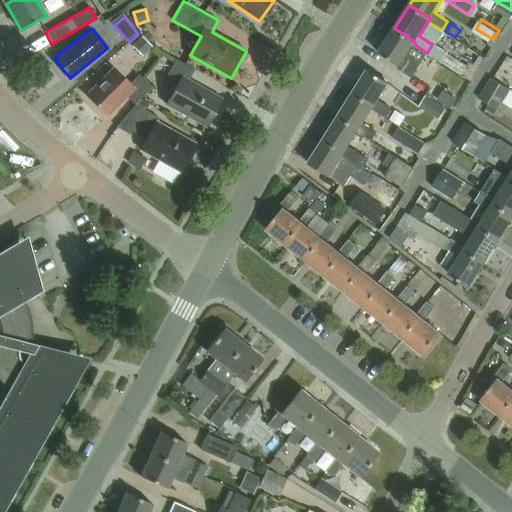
[(428,53),(427,53),(414,44),(415,42),(394,28),(379,53),(400,66),(398,68),(413,77),(419,68),(428,53)]
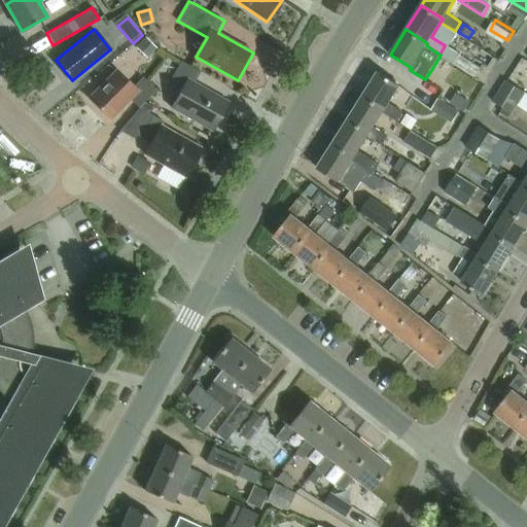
[(136,47),(146,58),(155,47),(145,38),(136,47)]
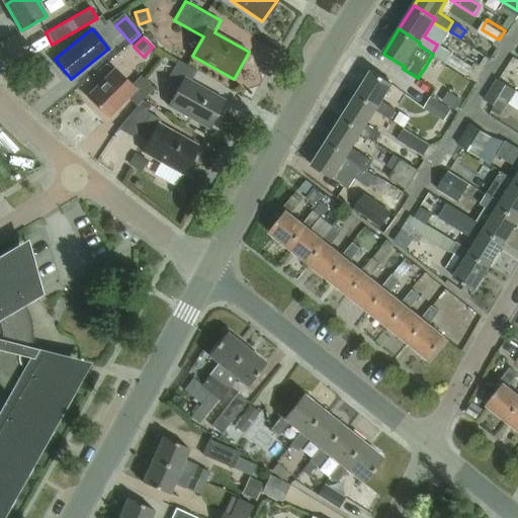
[(473,67),(454,55),(448,64),(466,76),(473,67)]
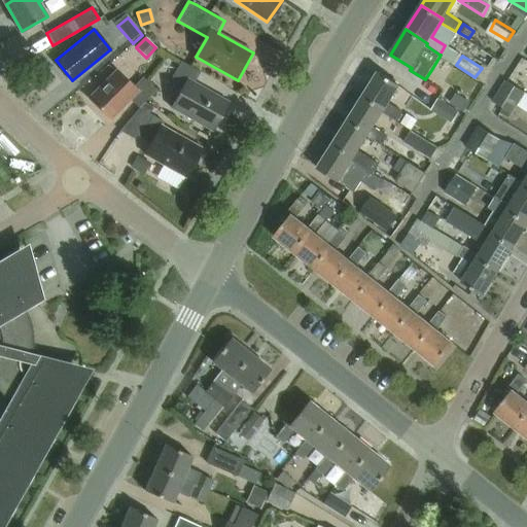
[(213,131),(229,102),(196,83),(202,72),(182,62),(174,77),(185,83),(172,107),(213,131)]
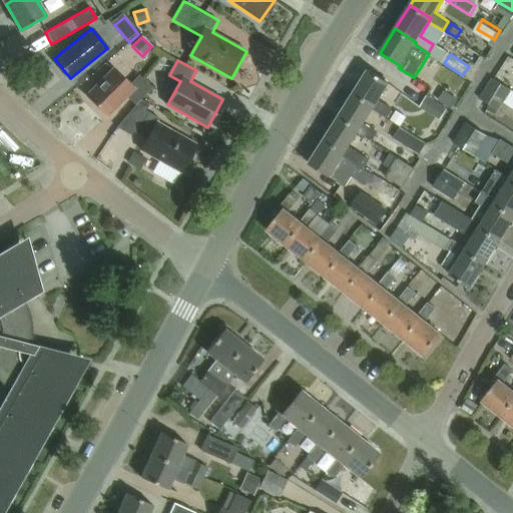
[(135,103),(152,87),(140,75),(130,85),(113,68),(86,95),(106,115),(127,95),(135,103)]
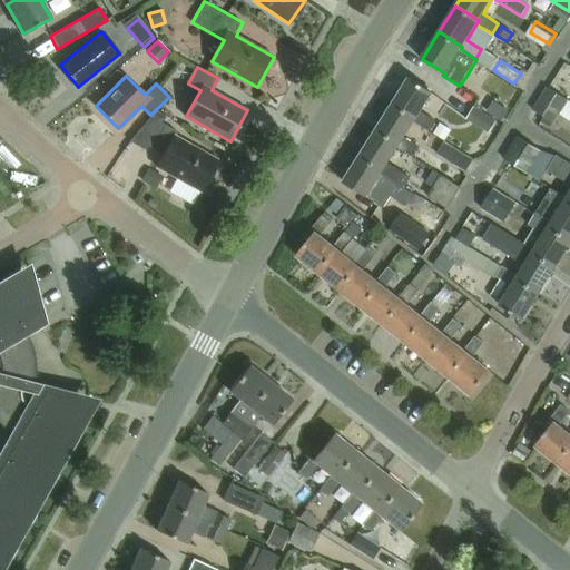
[(430,130),(435,120),(421,111),(434,92),(410,77),(393,104),(418,118),(415,121),(430,130)]
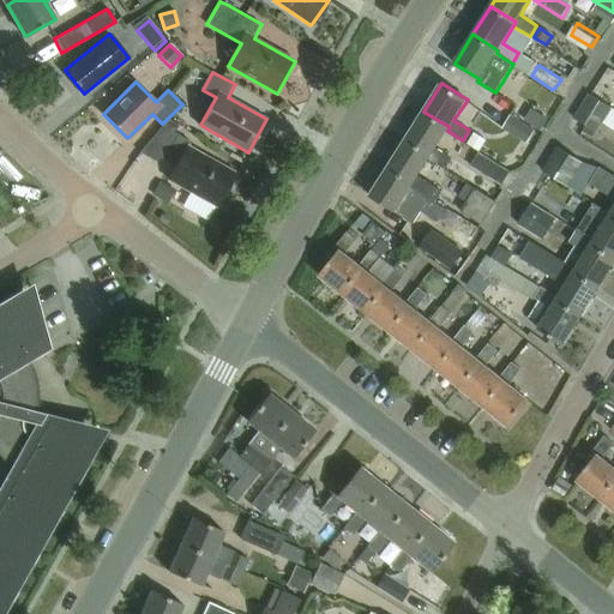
[(594,138),(613,108),(593,96),(589,94),(575,118),(587,125),(583,132),(594,138)]
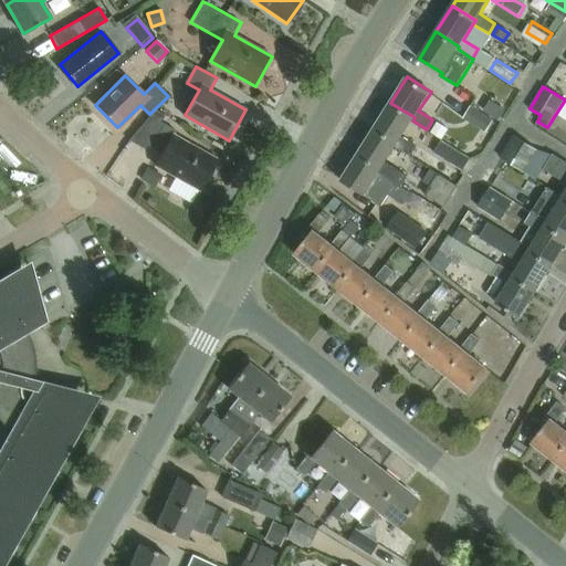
[(401,137),(412,121),(415,117),(390,103),(374,128),(398,144),(396,146),(411,156),(417,147),(401,137)]
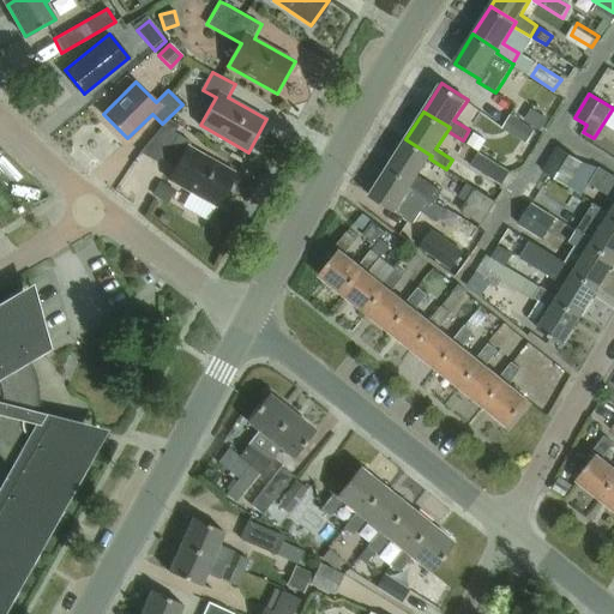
[(501,126),(525,140),(533,128),(510,113),(501,126)]
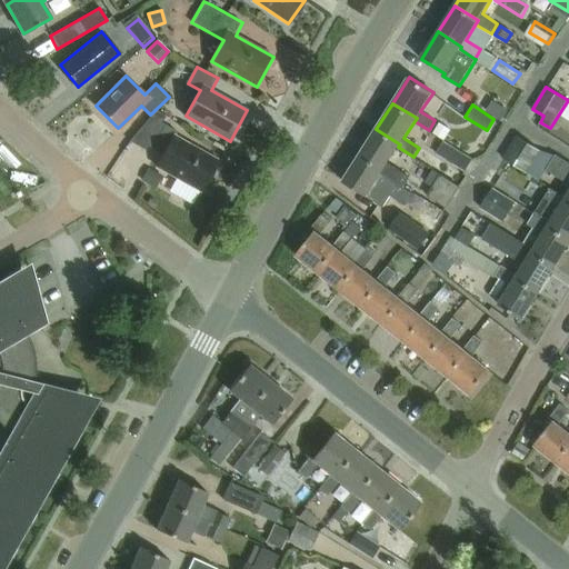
[(200,191),(218,160),(176,136),(178,131),(162,122),(149,146),(162,155),(156,166),(200,191)]
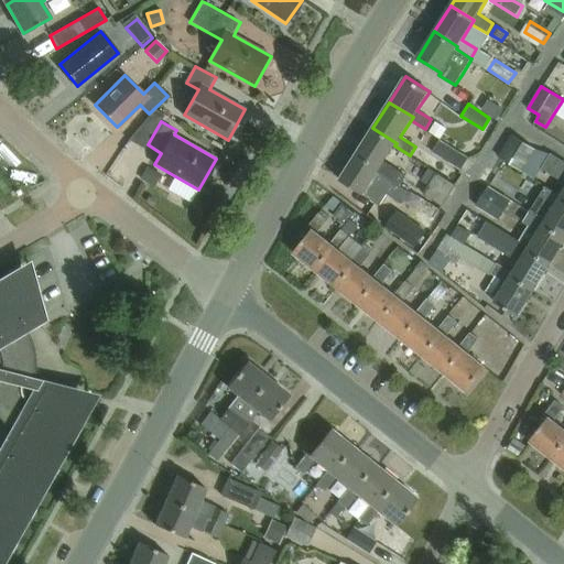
[(384,162),(394,145),(397,143),(372,128),(356,153),(381,169),(378,172),(400,185),(405,175),(384,162)]
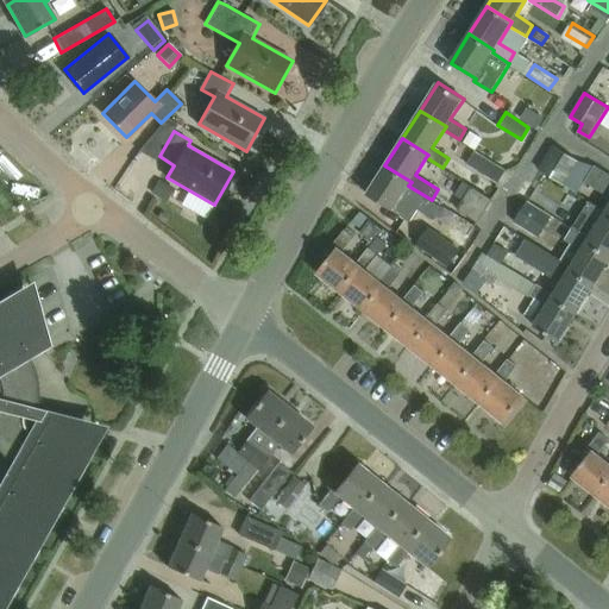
[(550,145),(535,169),(560,184),(576,161),(550,145)]
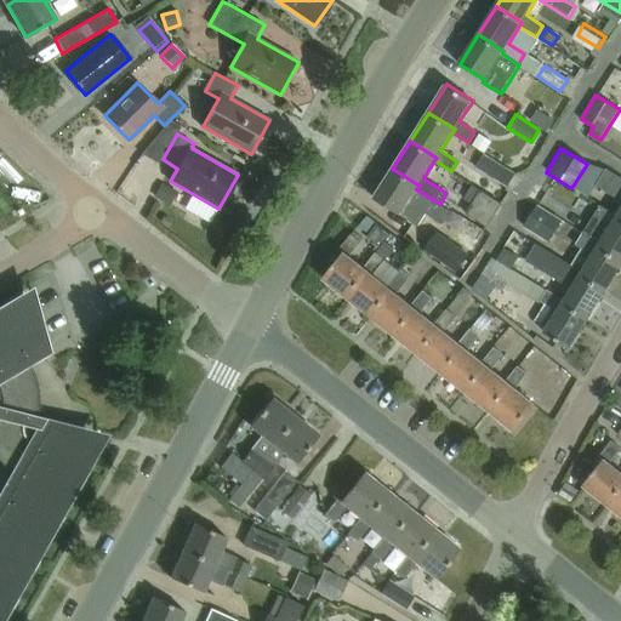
[(507,186),(516,172),(483,152),(474,166),(507,186)]
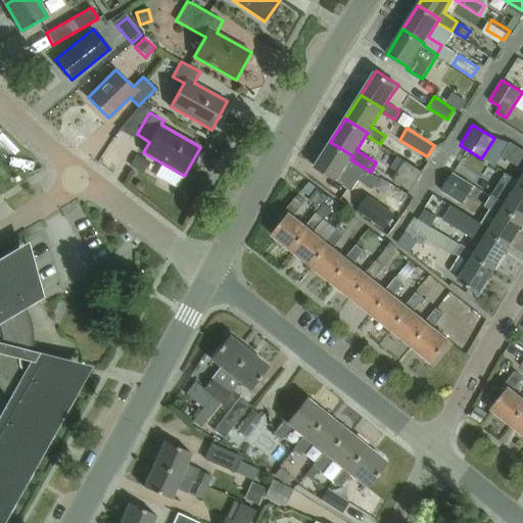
[(370,173),(371,172),(350,159),(353,156),(330,142),(315,167),(337,181),(336,183),(349,191),(358,180),(373,189),(380,178),(370,173)]
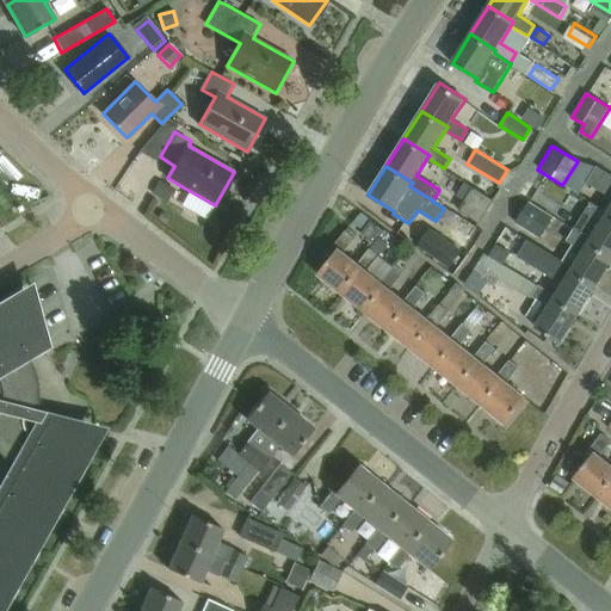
[(610,176),(609,174),(596,166),(586,183),(610,198),(610,207),(608,213),(605,216),(610,218),(610,176)]
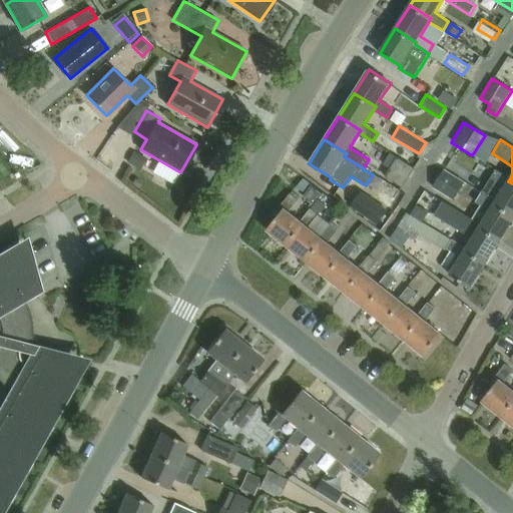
[(133,151),(127,162),(140,169),(146,158),(133,151)]
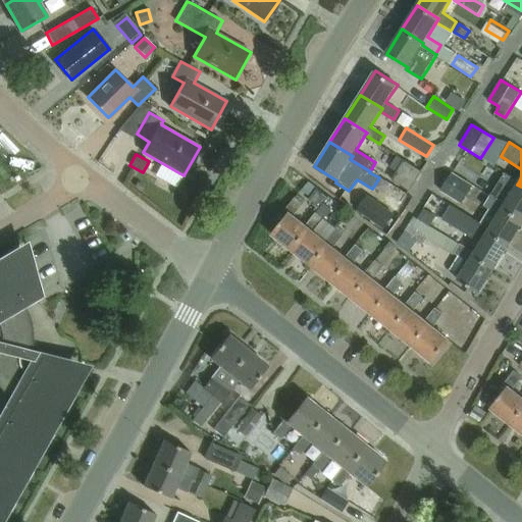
[(390,178),(407,190),(420,170),(403,159),(390,178)]
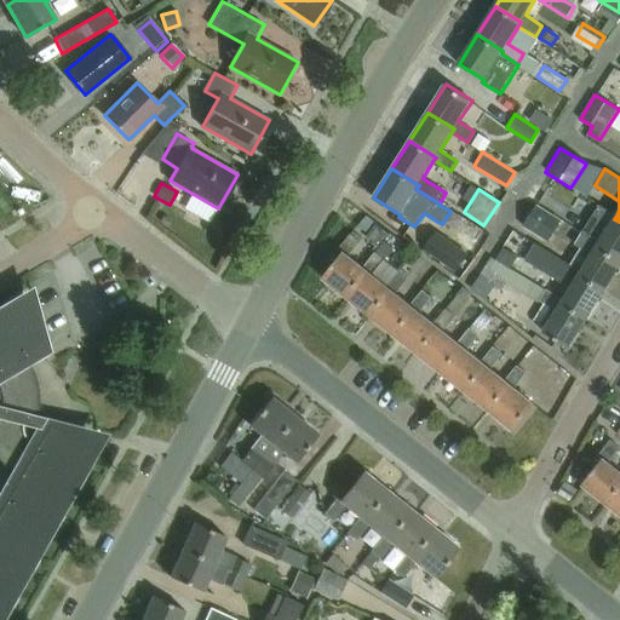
[(555,230),(561,220),(534,205),(522,224),(549,240),(555,230)]
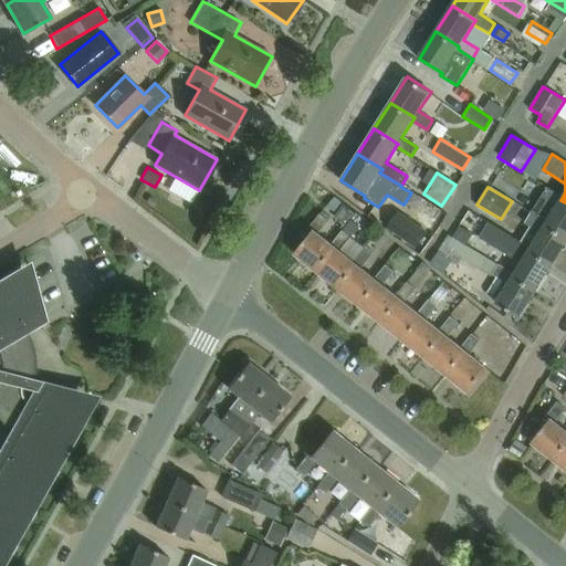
[(565,202),(561,200),(563,197),(547,187),(541,197),(556,207),(546,223),(545,226),(565,238),(565,202)]
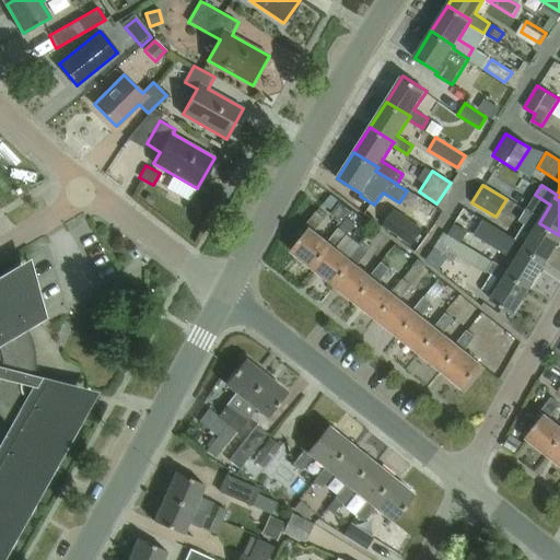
[(422,229),(394,209),(384,223),(413,243),(422,229)]
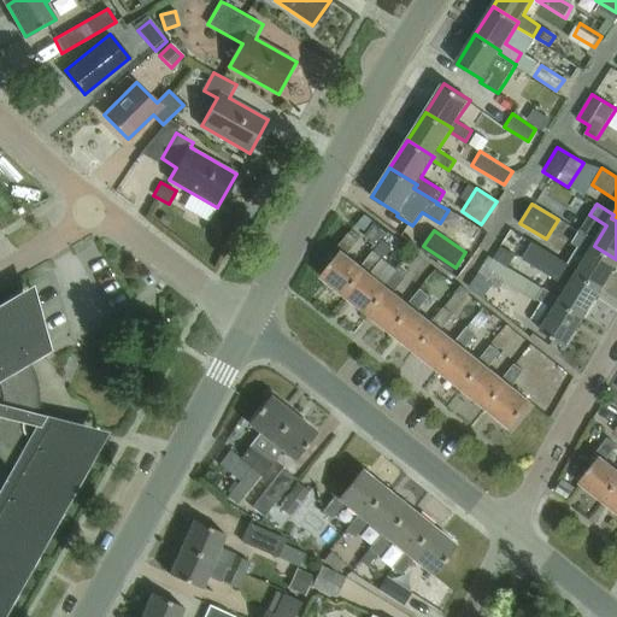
[(341,252),(322,276),(345,295),(365,271),(360,268),(346,256),(359,241),(350,233),(336,248),(341,252)]
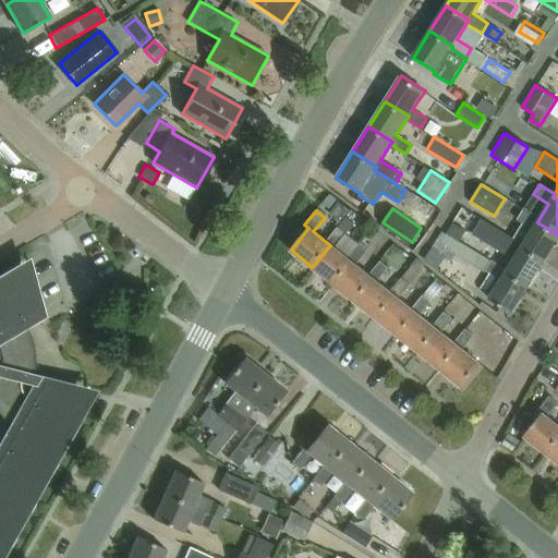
[(557,234),(537,222),(538,220),(523,210),(518,220),(533,230),(523,245),(521,247),(544,262),(557,240),(557,234)]
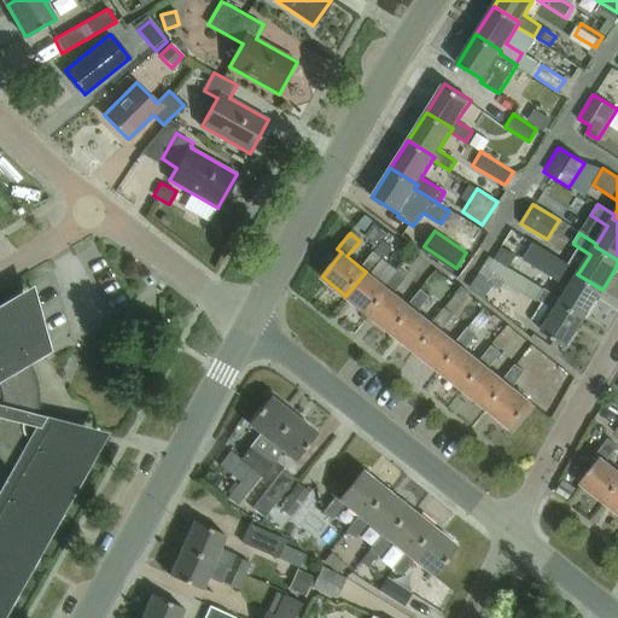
[(563,262),(540,248),(532,243),(523,260),(555,280),(549,291),(561,299),(560,303),(586,319),(602,290),(577,274),(579,272),(563,262)]
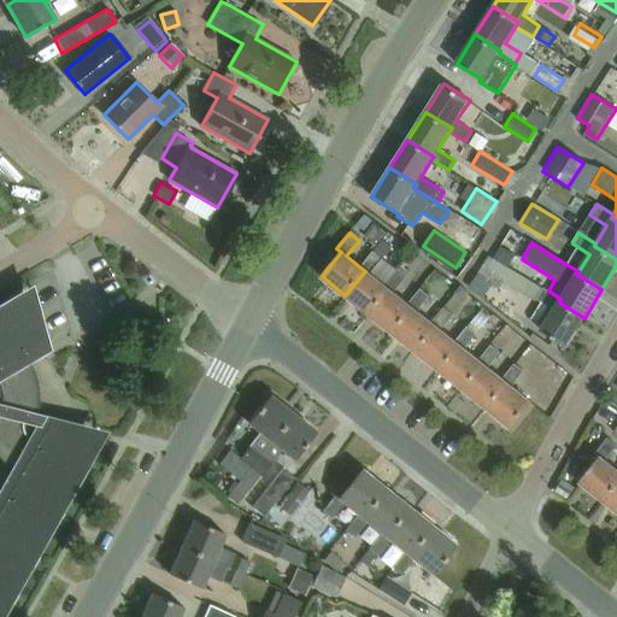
[(365,271),(345,295),(369,315),(388,289),(385,286),(370,275),(382,260),(372,252),(360,268),(365,271)]
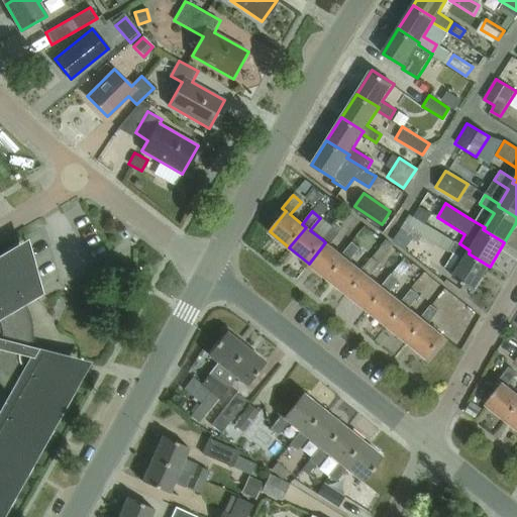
[(450,251),(456,241),(414,217),(401,238),(417,246),(423,236),(449,252),(450,251)]
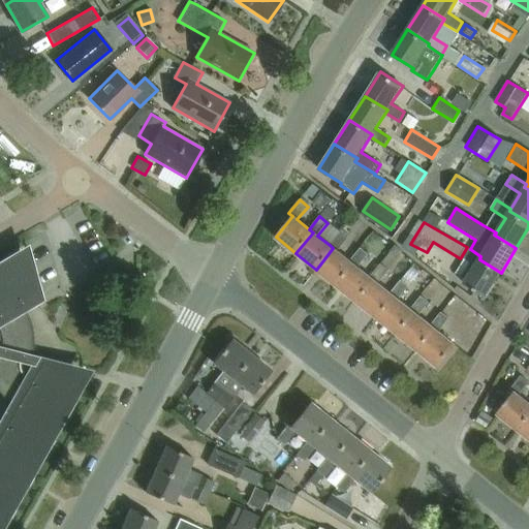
[(333,248),(316,270),(336,286),(353,265),(350,261),(338,252),(348,239),(340,232),(330,245),(333,248)]
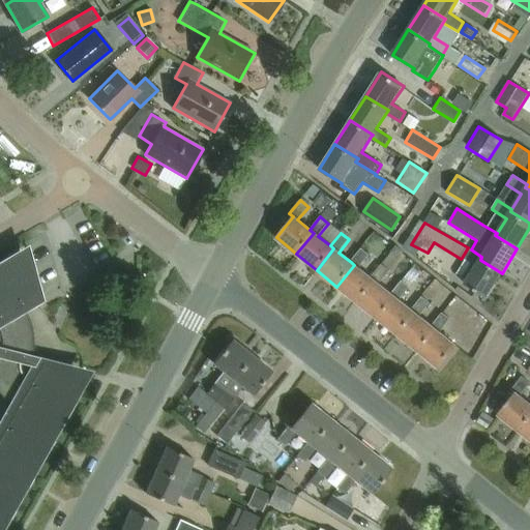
[(481,257),(471,249),(468,247),(462,258),(466,260),(457,274),(467,281),(465,285),(487,298),(502,273),(480,260),(481,257)]
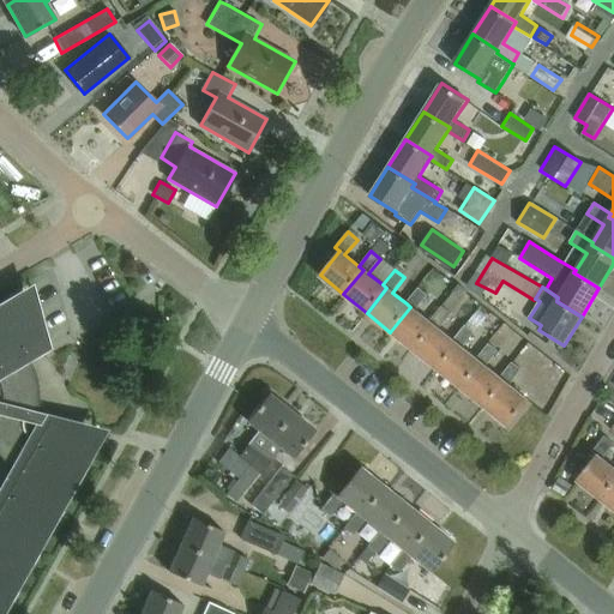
[(410,307),(390,332),(414,351),(434,326),(429,323),(415,311),(428,296),(419,288),(407,304),(410,307)]
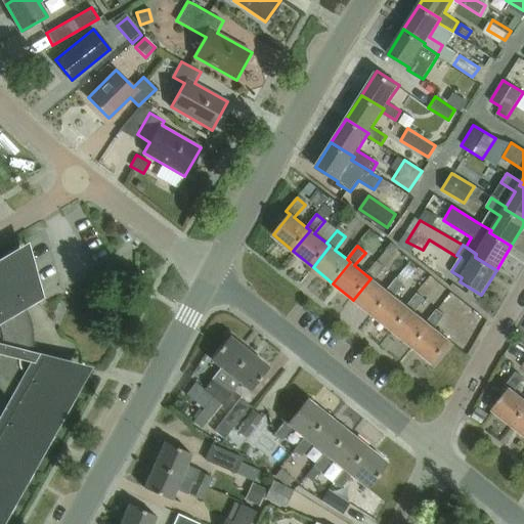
[(14,258),(0,266),(0,311),(0,312),(34,292),(14,258)]
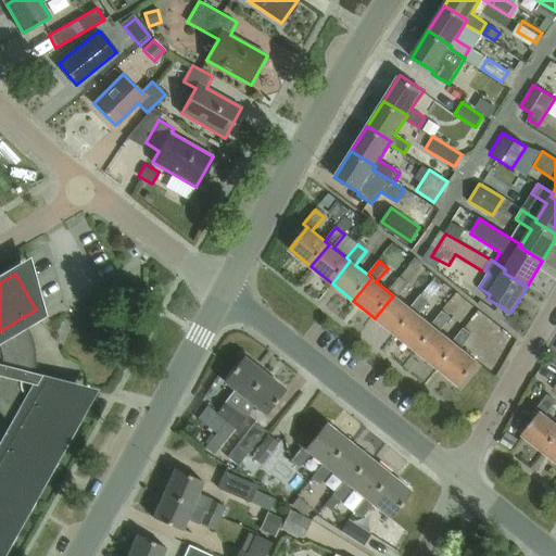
[(393,295),(375,318),(395,335),(414,312),(409,308),(397,299),(408,285),(401,278),(389,292),(393,295)]
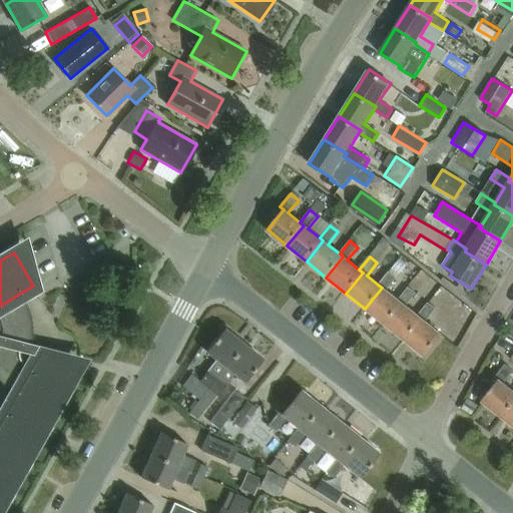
[(382,288),(365,309),(384,324),(401,304),(398,301),(386,291),(396,279),(389,272),(378,285),(382,288)]
